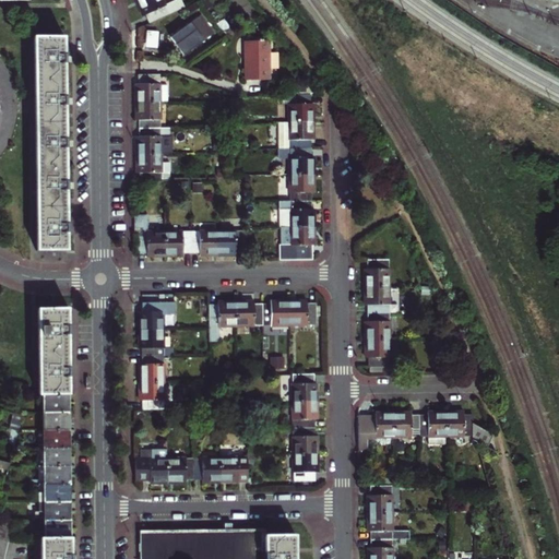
[(163,0),(135,0),(141,9),(144,16),(147,14),(151,22),(188,4),(185,0),(180,0),(166,7),(163,0)]
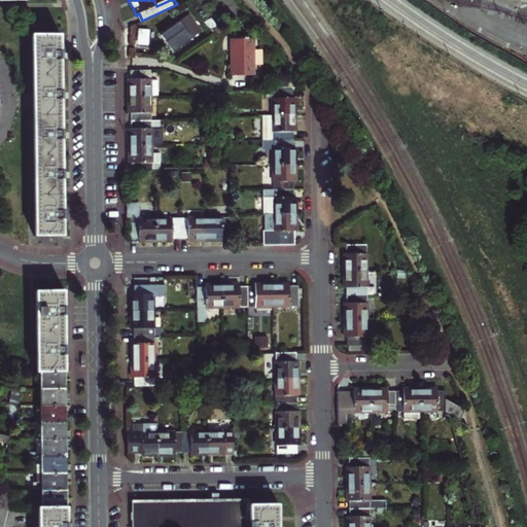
[(179,21),(160,35),(167,44),(173,53),(198,34),(191,25),(185,30),(179,21)]
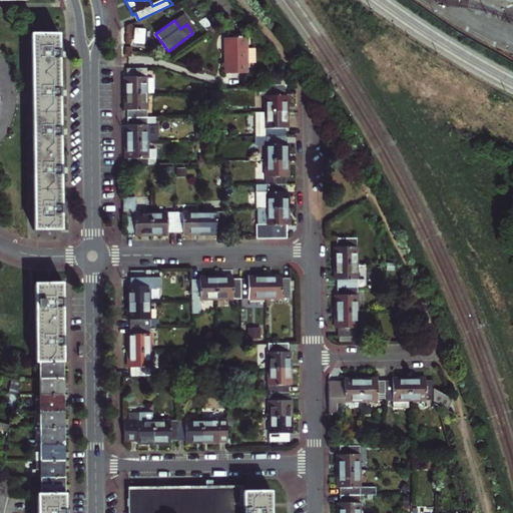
[(30,34),(31,73),(58,73),(58,57),(58,34),(30,34)]
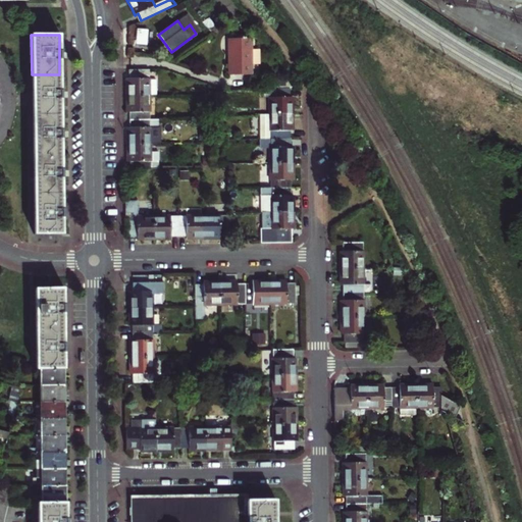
[(249,38),(227,39),(228,57),(229,75),(251,73),(249,38)]
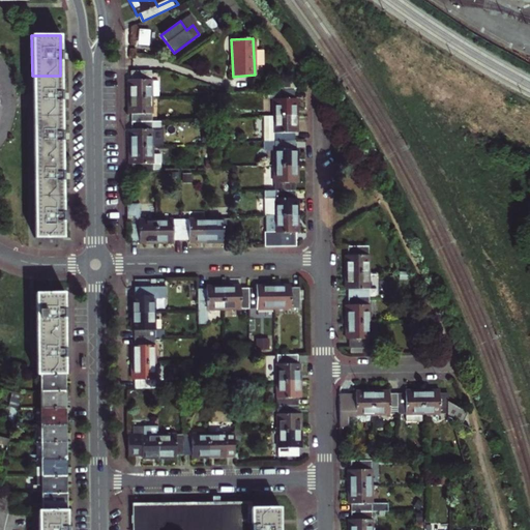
[(128,91),(128,97),(151,97),(158,97),(158,80),(151,80),(151,72),(131,72),(131,80),(128,80),(128,91)]
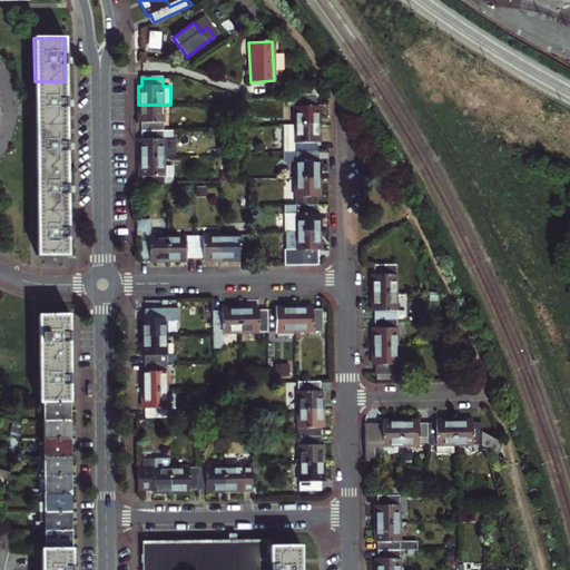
[(35,81),(35,125),(66,125),(66,105),(65,81),(35,81)]
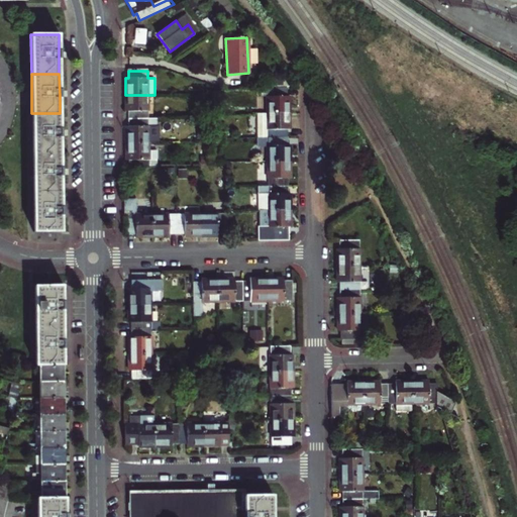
[(267,89),(267,114),(290,113),(290,106),(291,96),(286,96),(287,89),(267,89)]
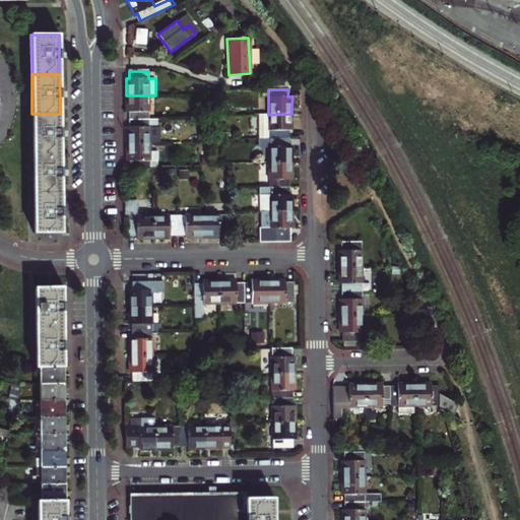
[(148,120),(148,95),(126,95),(126,106),(126,113),(130,113),(130,120),(148,120)]
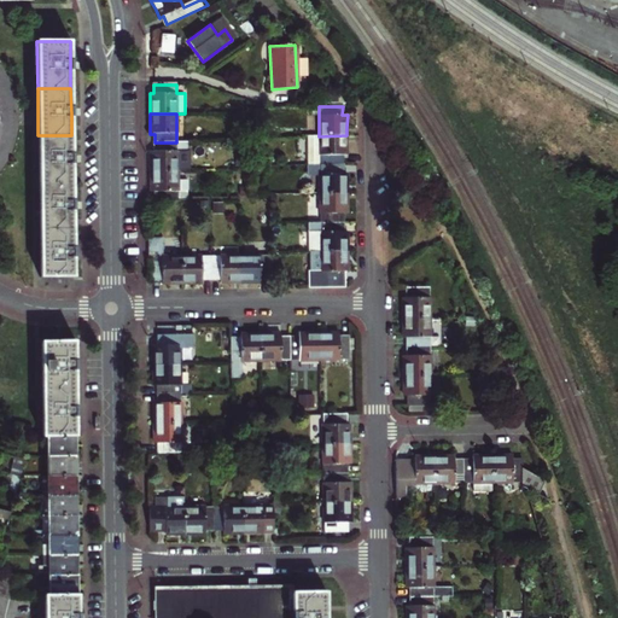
[(39,182),(71,182),(71,157),(71,135),(38,135),(39,182)]
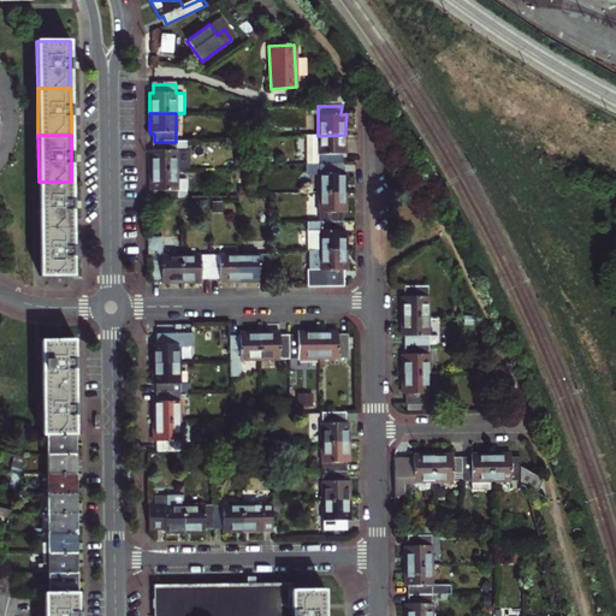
[(306,136),(306,165),(341,164),(341,155),(345,155),(345,148),(345,135),(318,136),(306,136)]
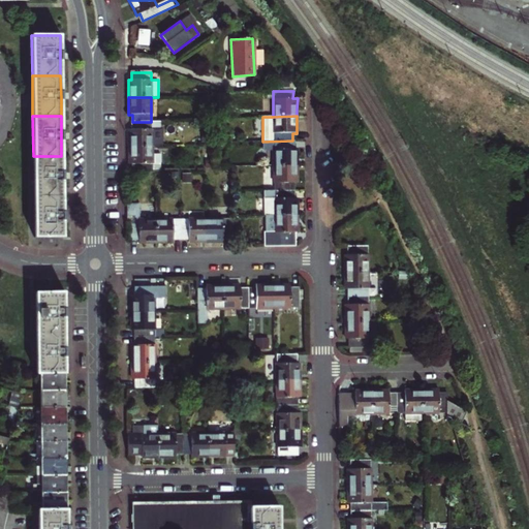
[(161,147),(161,130),(159,130),(159,122),(151,122),(132,122),(132,130),(128,130),(128,139),(129,147),(152,147),(161,147)]
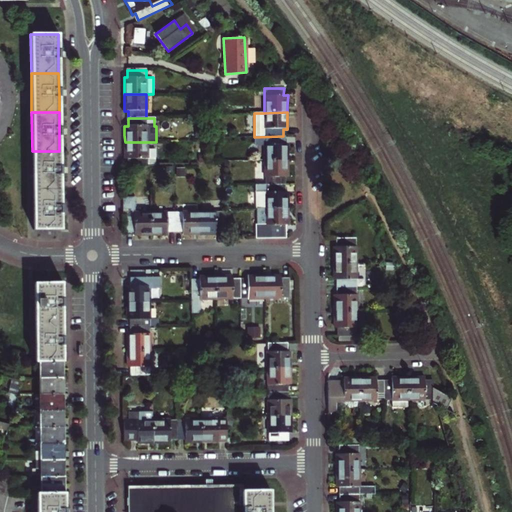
[(287,144),(284,144),(283,136),(254,137),(254,145),(264,144),(264,161),(287,161),(287,152),(287,144)]
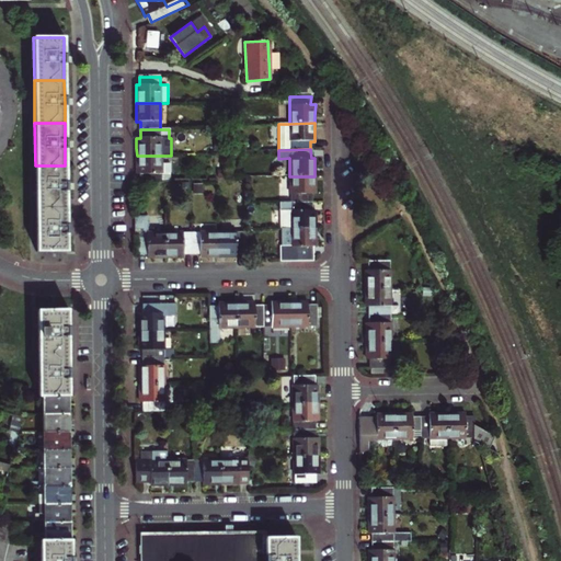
[(161,182),(161,156),(137,156),(137,167),(137,174),(140,174),(140,183),(161,182)]
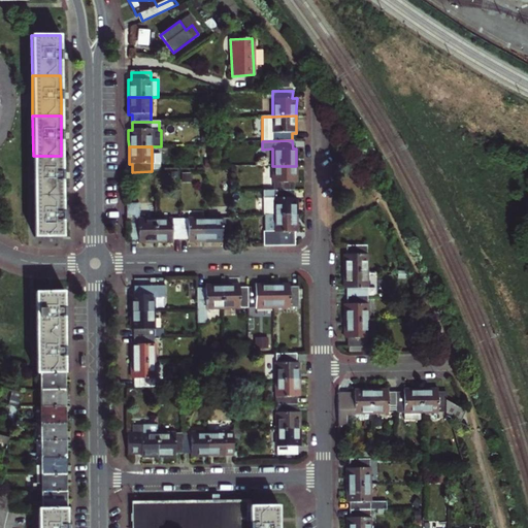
[(33,156),(33,196),(62,196),(61,176),(61,156),(33,156)]
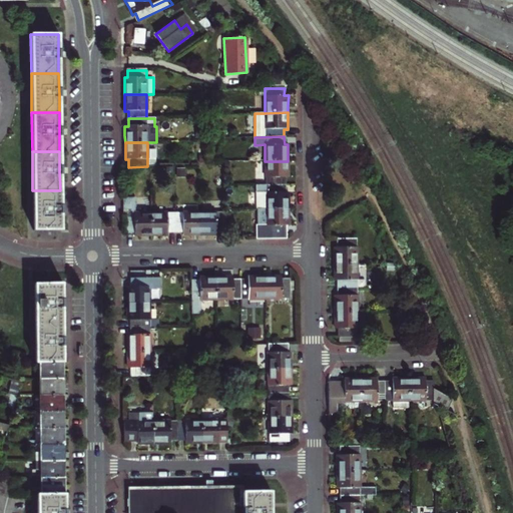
[(265,161),(265,185),(285,184),(285,177),(288,177),(288,173),(288,161),(265,161)]
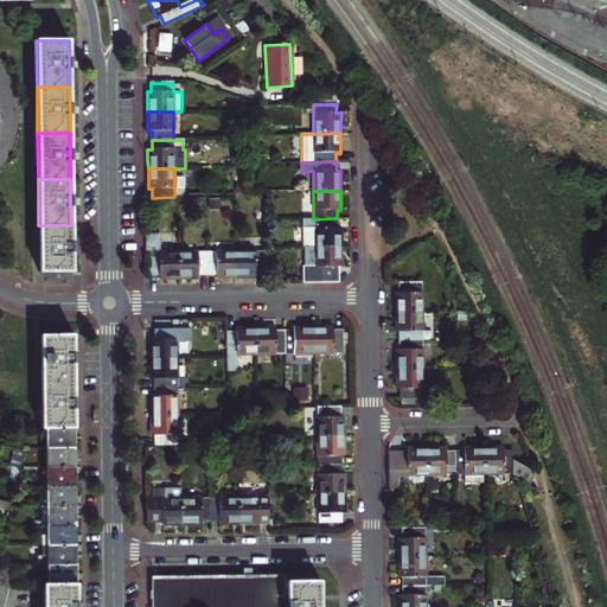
[(304,248),(313,248),(340,247),(340,236),(342,228),(337,228),(337,218),(313,219),(301,219),(301,229),(304,229),(304,248)]
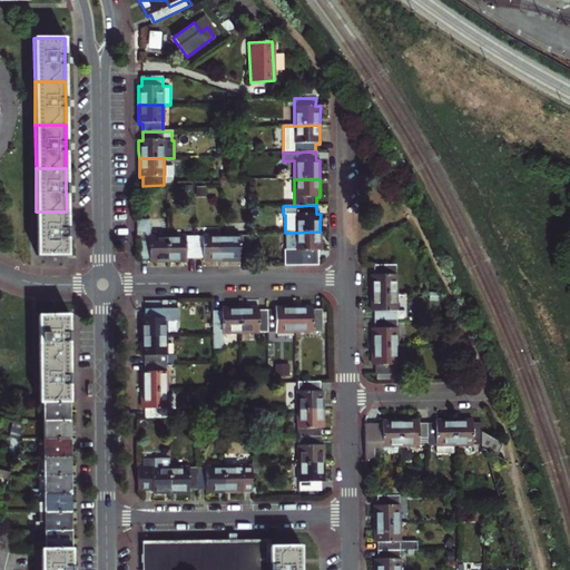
[(67,212),(36,212),(36,256),(67,255),(67,232),(67,212)]
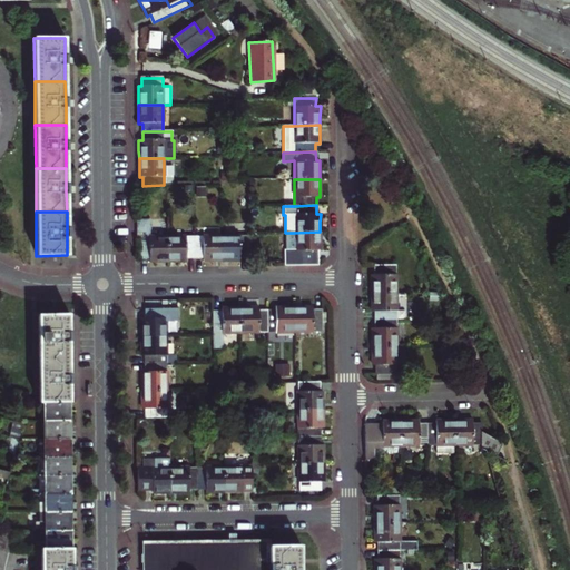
[(141,258),(149,257),(149,262),(157,262),(168,262),(167,237),(155,237),(154,225),(137,226),(137,237),(140,237),(141,258)]
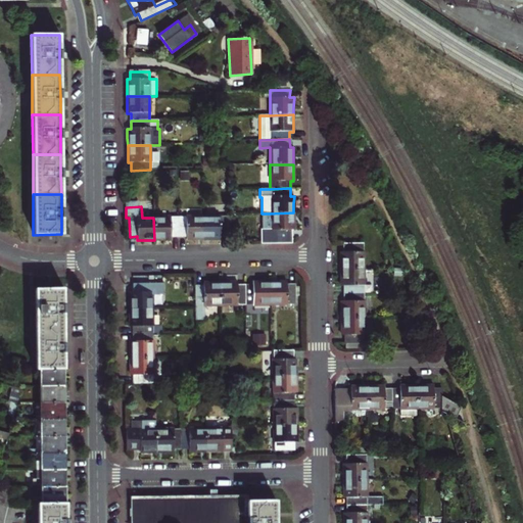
[(293,222),(293,212),(270,214),(270,230),(260,230),(260,244),(290,243),(290,229),(293,230),(293,222)]
